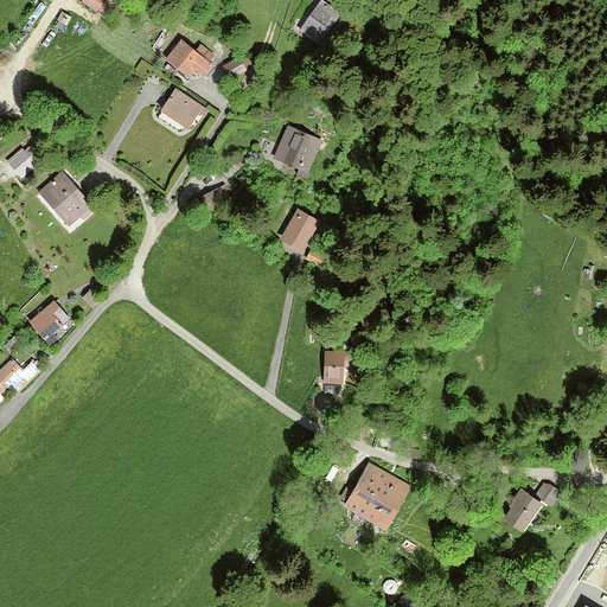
[(83,0),(82,2),(98,14),(107,0),(83,0)]
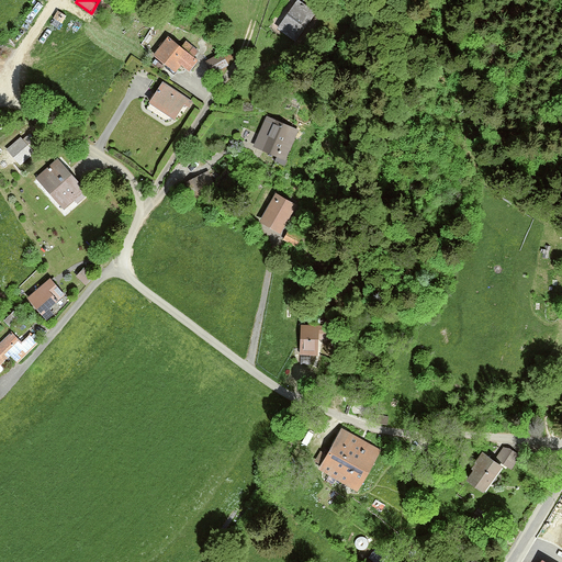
[(298,1),(278,29),(296,42),(316,14),(298,1)]
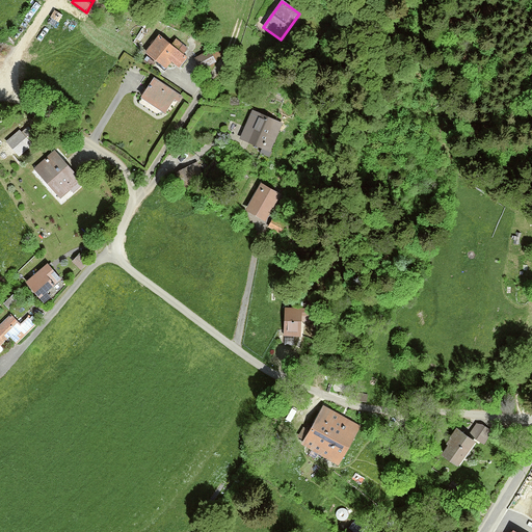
[(160,35),(145,52),(166,69),(171,62),(181,69),(189,58),(184,54),(188,50),(177,40),(171,45),(160,35)]
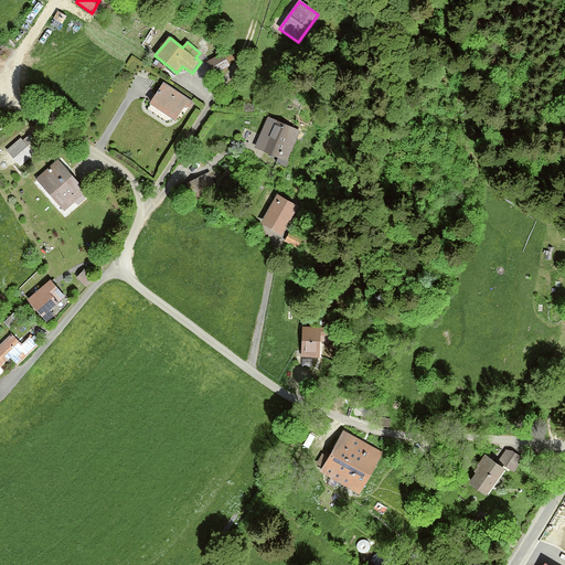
[(180,123),(193,103),(163,83),(150,103),(180,123)]
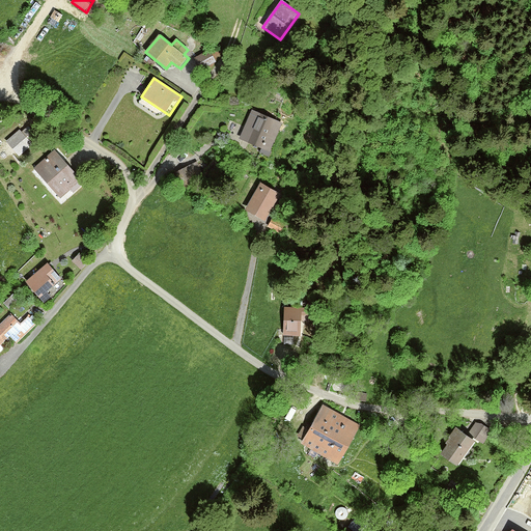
[(252,110),(239,137),(270,152),(282,126),(252,110)]
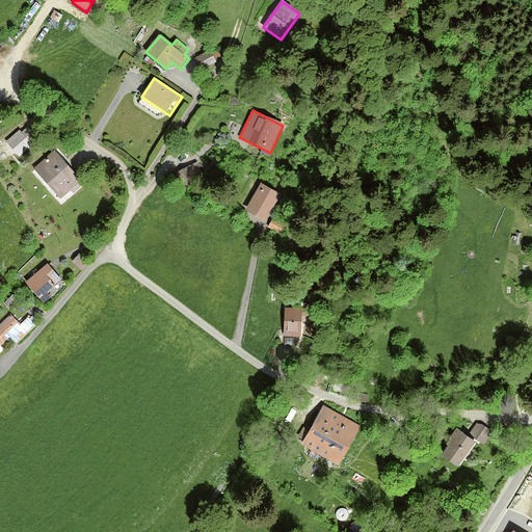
[(54,150),(35,168),(63,198),(83,180),(54,150)]
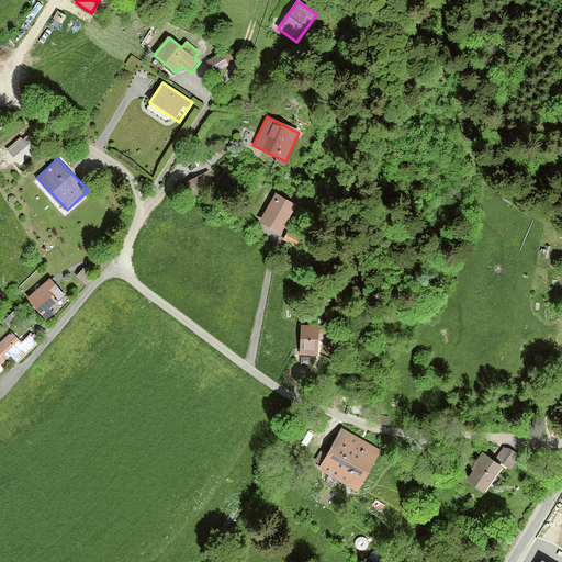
[(276,192),(261,221),(285,234),(300,204),(276,192)]
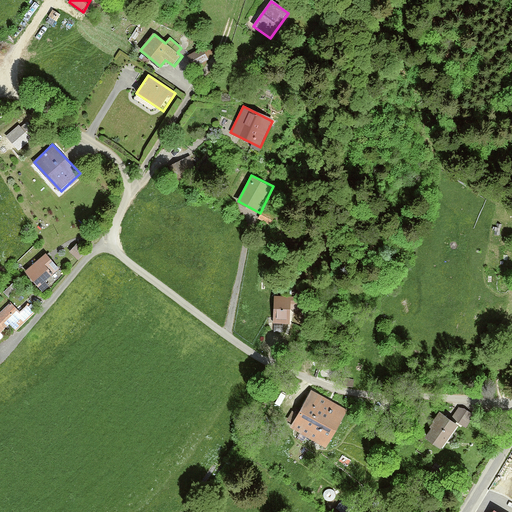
[(77,245),(70,253),(79,261),(86,254),(77,245)]
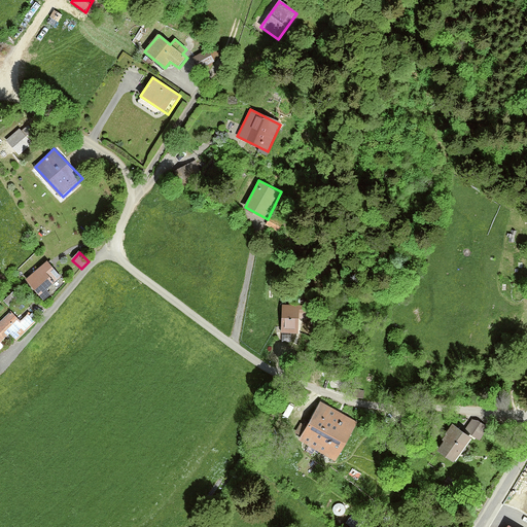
[(47,259),(26,280),(46,303),(54,296),(47,290),(63,276),(47,259)]
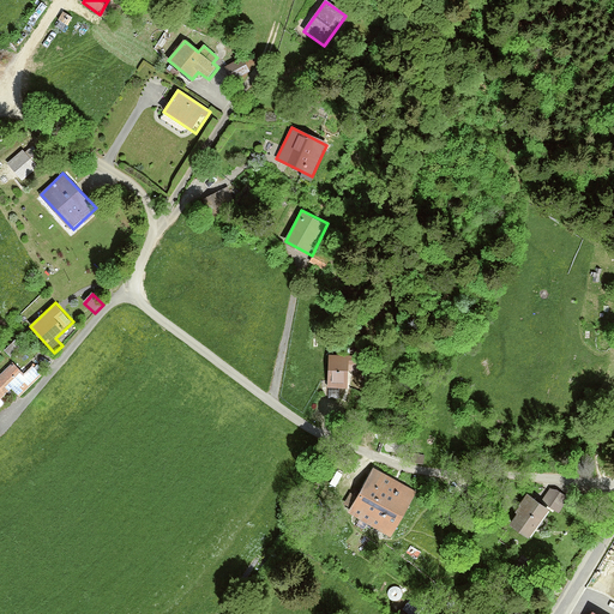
[(329,355),(329,392),(355,392),(355,355),(329,355)]
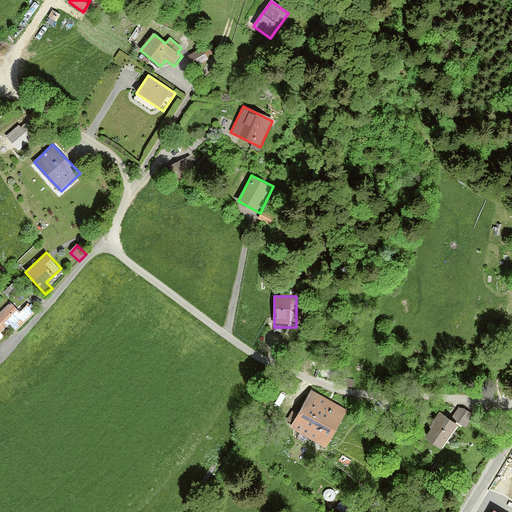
[(10,302),(0,312),(0,338),(12,327),(17,331),(35,313),(27,305),(20,312),(10,302)]
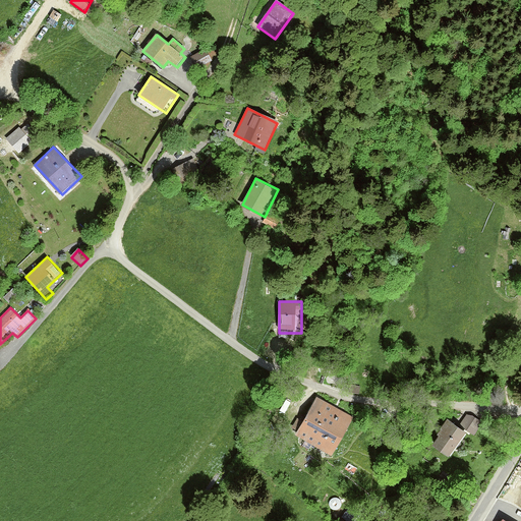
[(317,395),(296,436),(335,456),(356,415),(317,395)]
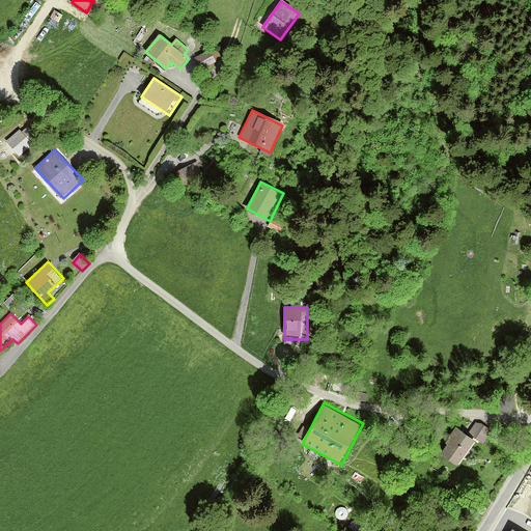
[(442,454),(459,467),(478,440),(476,439),(485,425),(477,419),(467,434),(460,428),(442,454)]
